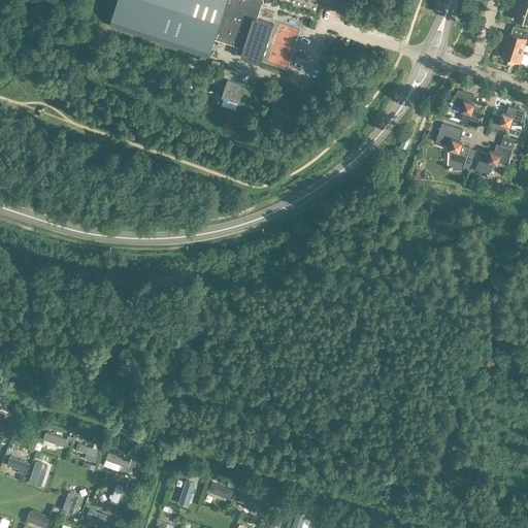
[(118,0),(109,26),(208,58),(215,39),(243,48),(240,57),(261,63),(273,24),(257,19),(263,0),(118,0)]
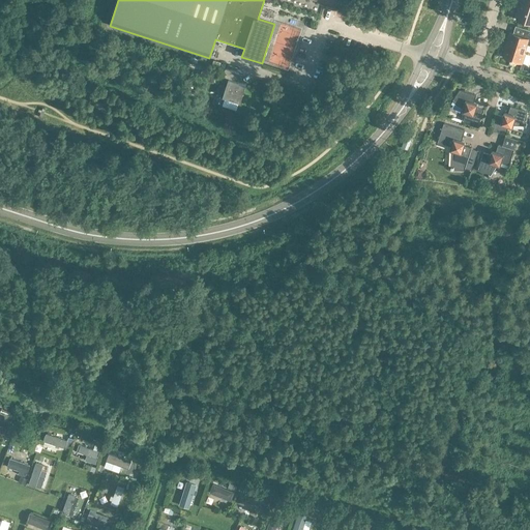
[(521,5),(520,9),(517,19),(529,23),(529,0),(520,0),(519,5),(521,5)]
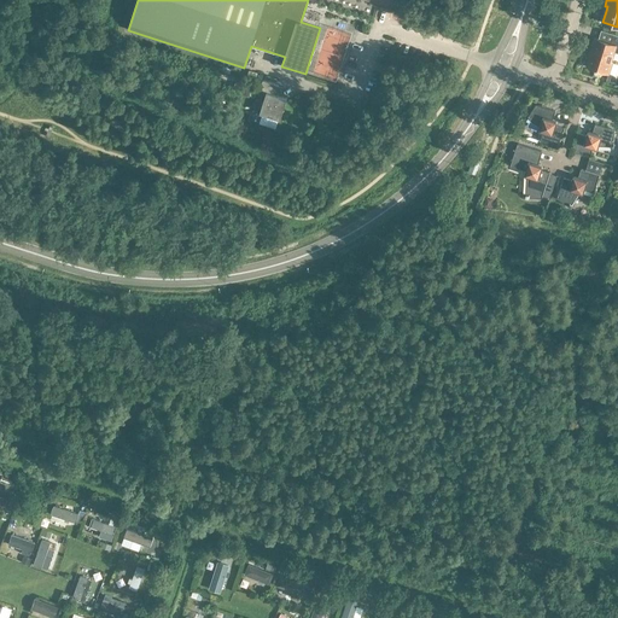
[(593,51),(590,57),(587,66),(595,69),(595,70),(608,75),(612,62),(611,62),(613,52),(617,53),(617,35),(613,34),(611,44),(594,39),(590,50),(593,51)]
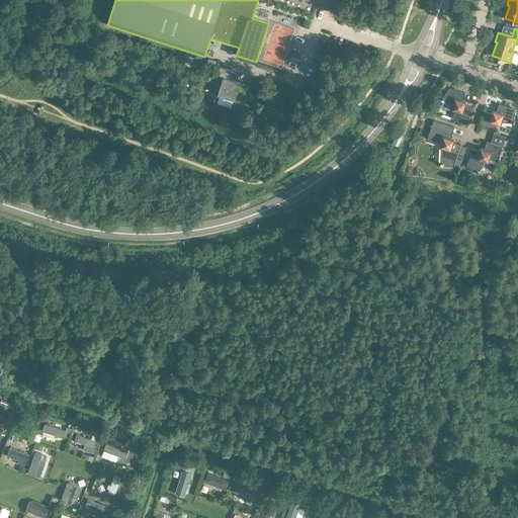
[(180,76),(188,79),(191,68),(183,66),(180,76)]
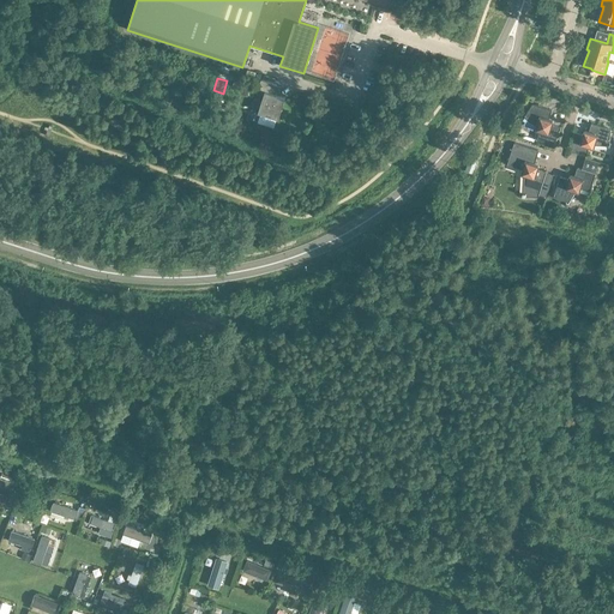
[(278,119),(286,98),(274,95),(277,85),(260,80),(257,95),(263,97),(258,113),(278,119)]
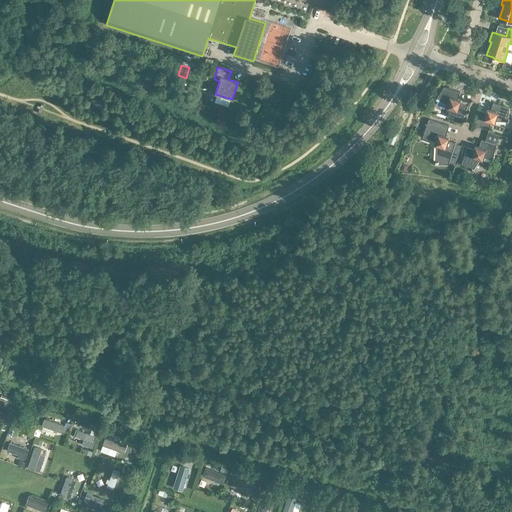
[(457,101),(458,99),(460,92),(444,87),(436,99),(438,100),(439,100),(447,105),(446,108),(447,109),(450,110),(447,117),(462,122),(467,106),(458,103),(457,101)]
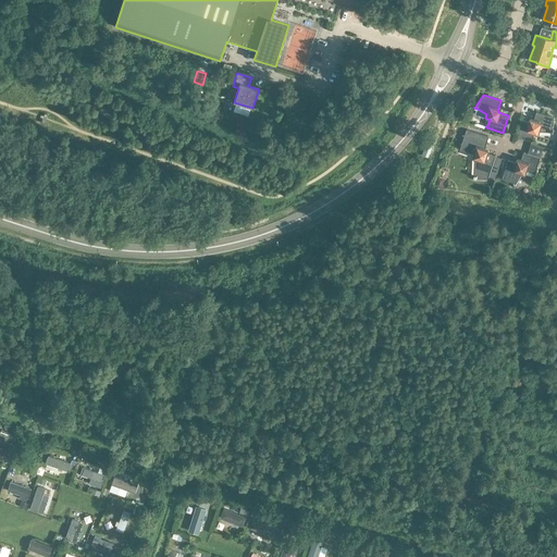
[(531,123),(529,122),(521,120),(516,137),(532,141),(534,134),(537,135),(539,134),(540,132),(551,132),(551,133),(553,133),(554,118),(536,112),(533,122),(531,123)]
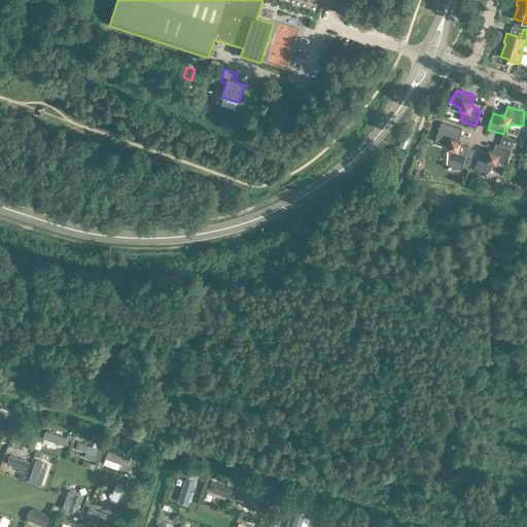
[(458,142),(459,140),(462,130),(442,123),(435,141),(448,145),(447,149),(448,150),(450,150),(449,166),(448,169),(462,169),(468,148),(459,145),(458,142)]
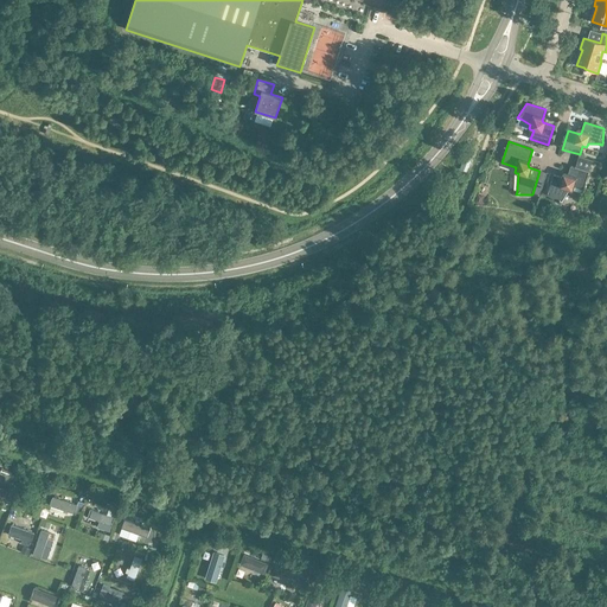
[(564,178),(562,177),(554,174),(547,195),(561,204),(562,202),(569,190),(572,191),(573,191),(574,186),(583,190),(588,172),(570,166),(567,177),(564,178)]
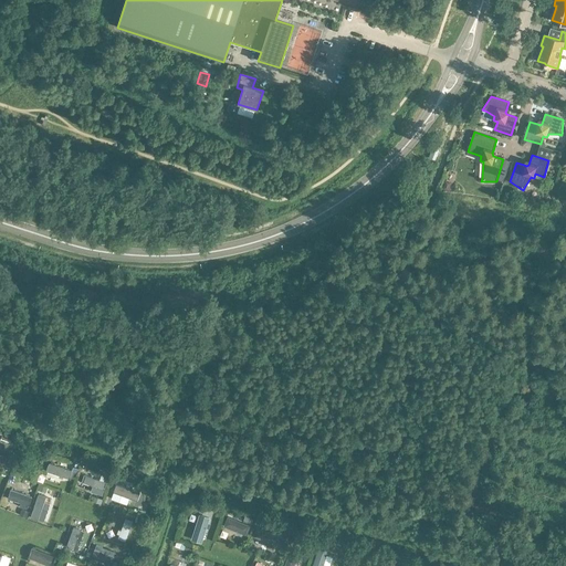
[(6,439),(3,443),(10,447),(12,441),(6,438),(6,439)]
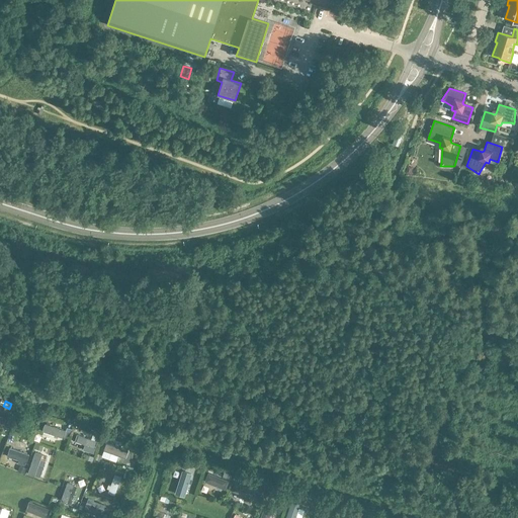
[(62,437),(65,430),(46,423),(42,431),(62,437)]
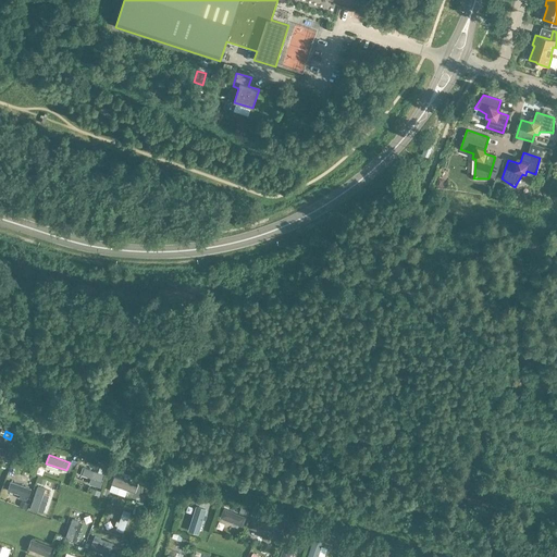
[(104,474),(82,467),(79,474),(102,482),(104,474)]
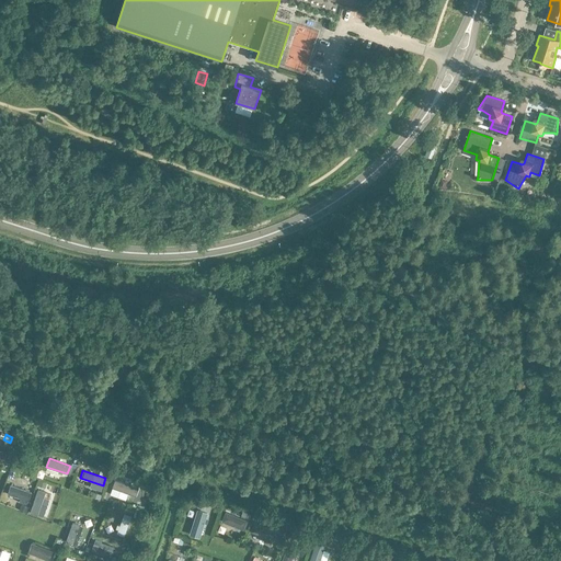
[(139,487),(115,479),(112,488),(136,496),(139,487)]
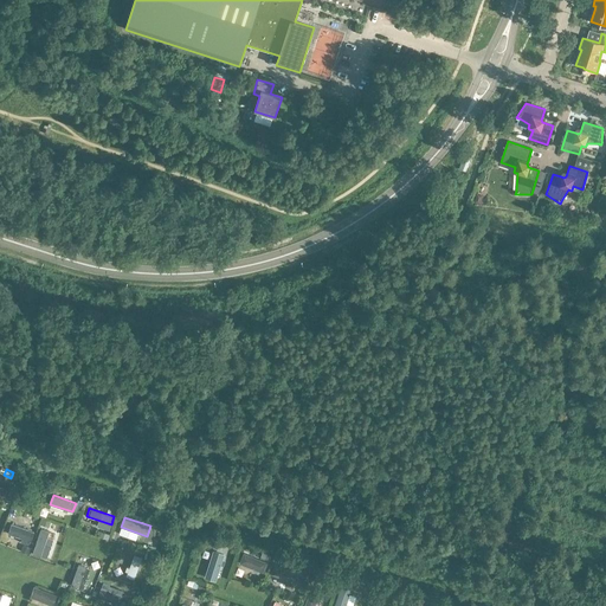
[(36,532),(11,523),(7,534),(32,542),(36,532)]
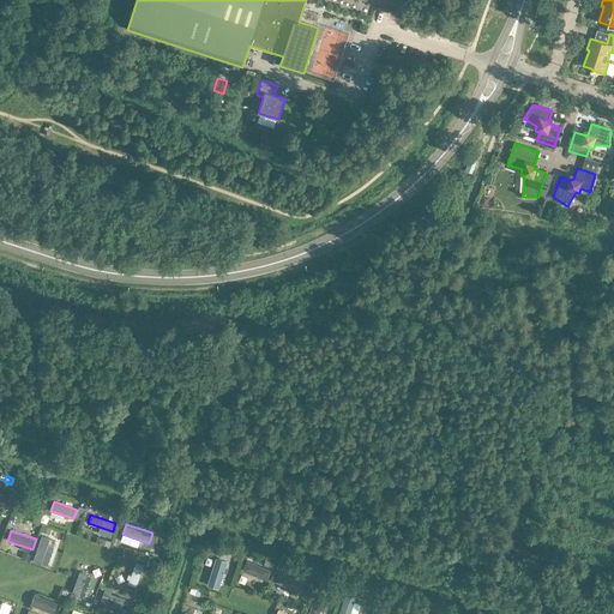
[(42,536),(32,561),(41,565),(50,540),(42,536)]
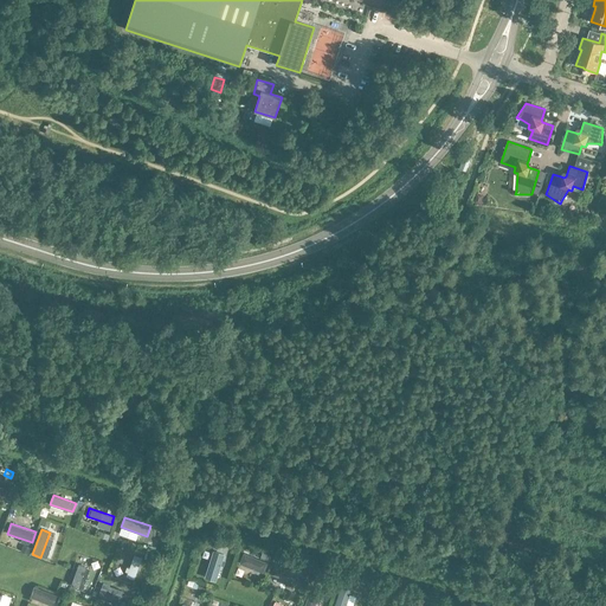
[(219,534),(217,541),(225,545),(227,537),(219,534)]
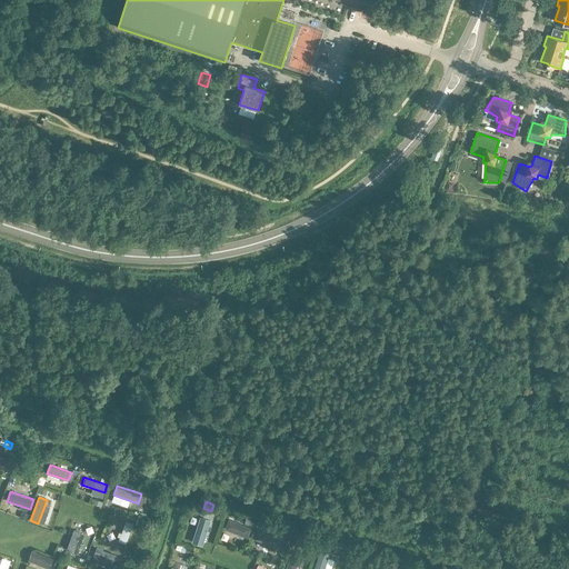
[(200,517),(192,542),(203,546),(211,520),(200,517)]
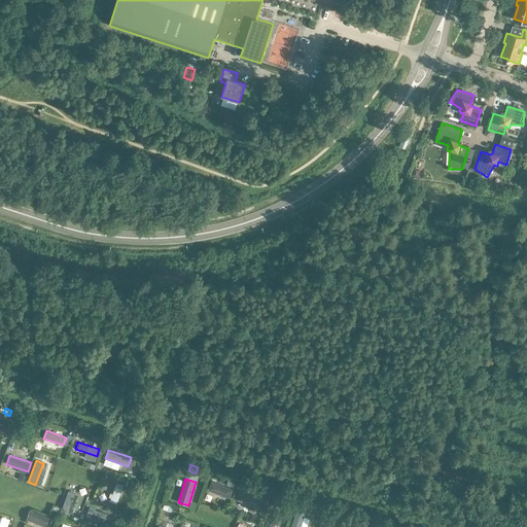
[(116,504),(124,485),(117,482),(110,501),(116,504)]
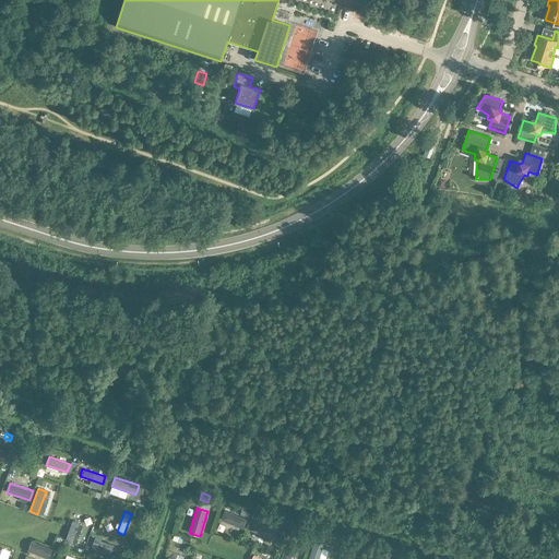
[(223,520),(242,526),(246,519),(226,511),(223,520)]
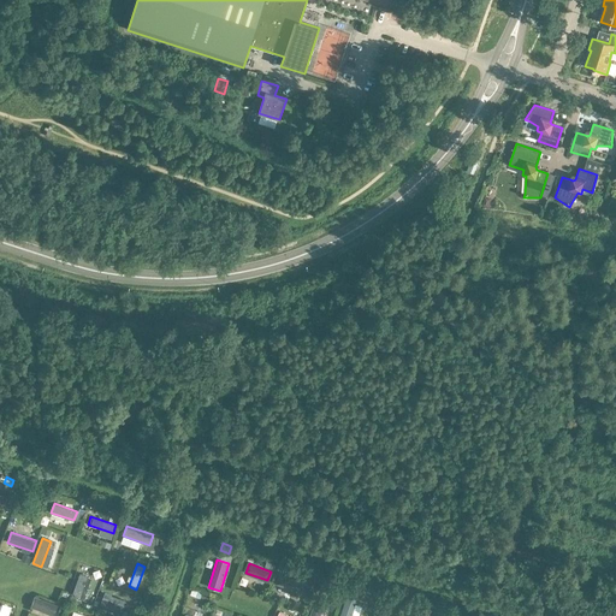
[(100,568),(92,570),(94,578),(102,576),(100,568)]
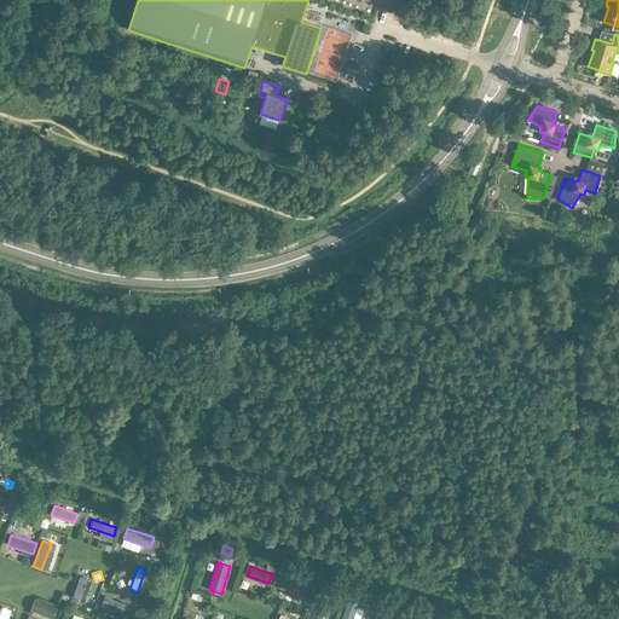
[(84,601),(91,579),(82,576),(74,599),(84,601)]
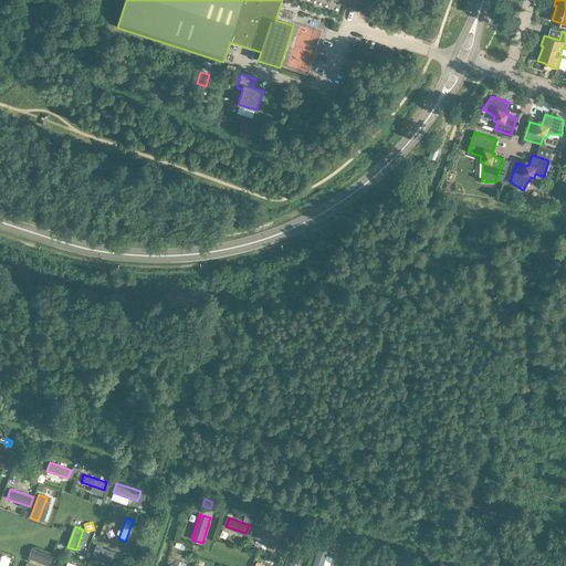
[(279,535),(258,527),(254,536),(275,544),(279,535)]
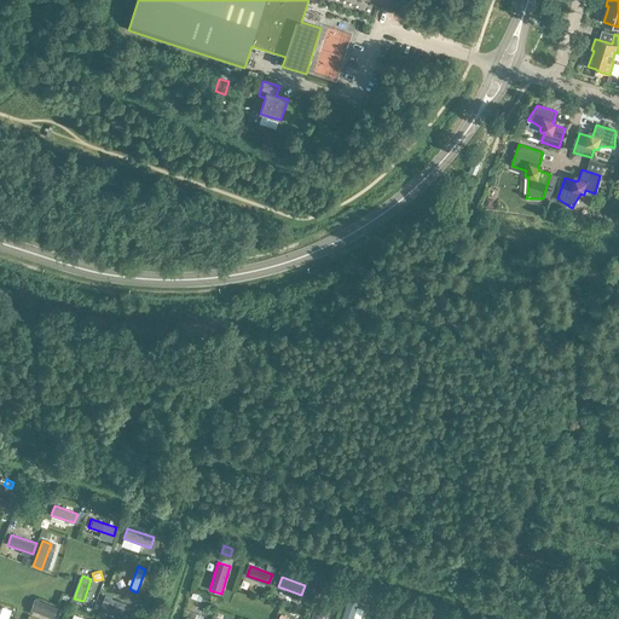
[(308,585),(305,595),(313,597),(316,588),(308,585)]
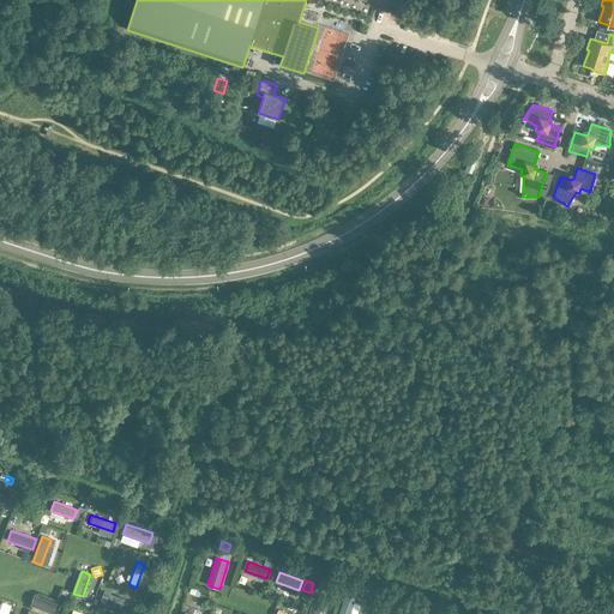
[(338,613),(350,613),(357,595),(347,591),(338,613)]
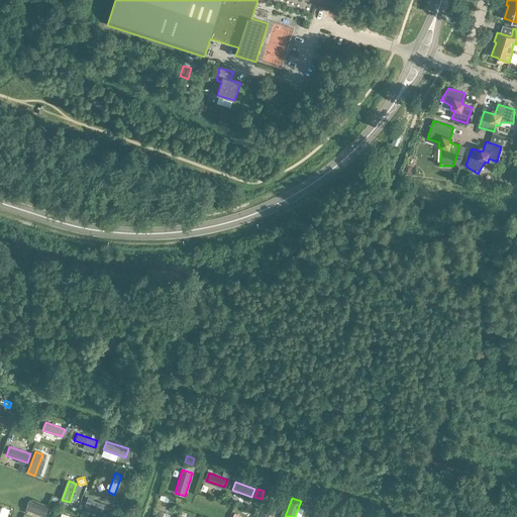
[(48,507),(29,501),(26,510),(46,516),(48,507)]
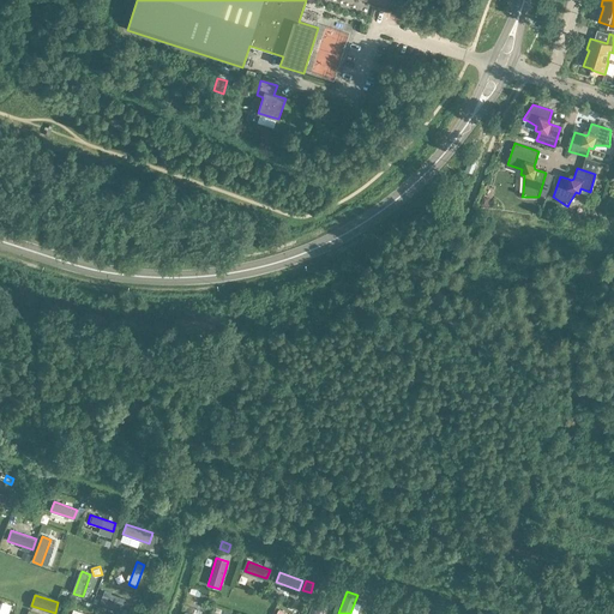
[(309,613),(319,613),(325,597),(315,595),(309,613)]
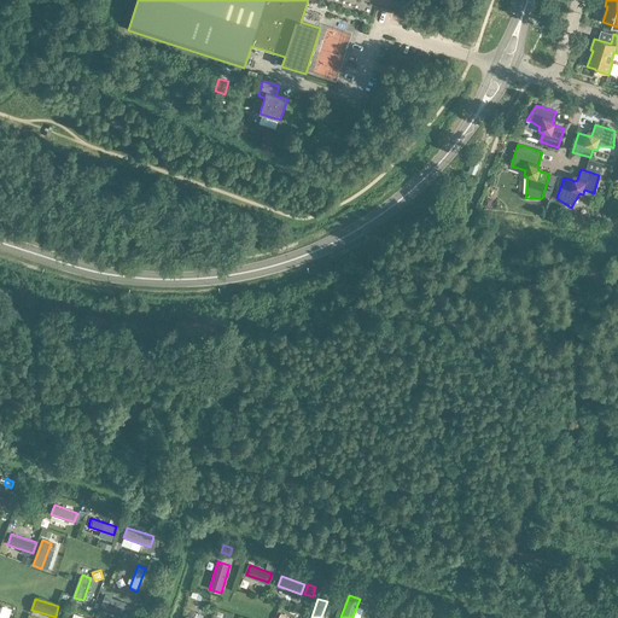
[(124,608),(103,601),(100,610),(122,616),(124,608)]
